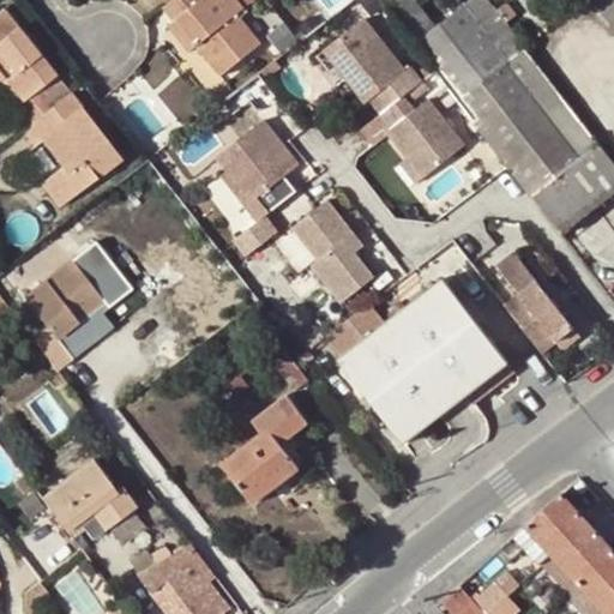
[(175,0),(169,6),(182,22),(202,46),(226,74),(264,44),(241,14),(248,10),(240,0),(234,0),(230,4),(227,0),(175,0)]
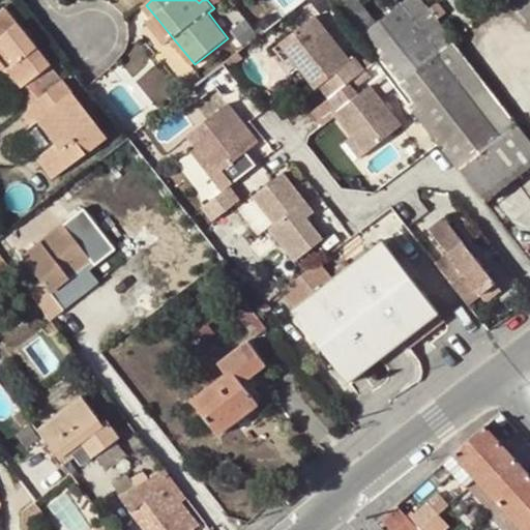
[(358,0),(332,0),(331,0),(376,60),(383,68),(440,144),(476,190),(529,149),(529,142),(461,52),(452,41),(436,54),(396,4),(374,22),(358,0)]
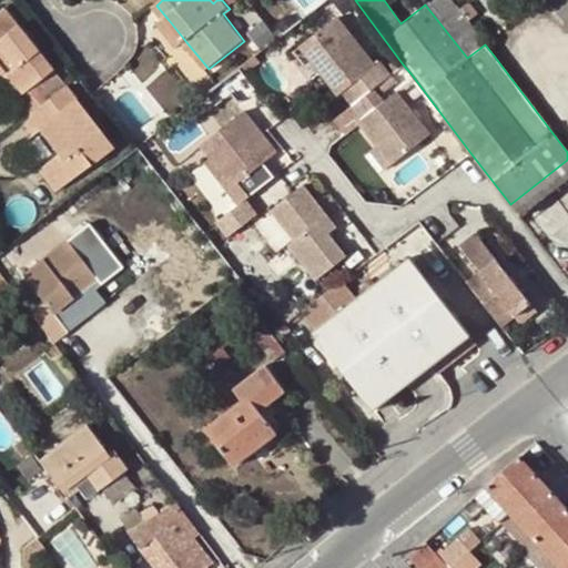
[(449,0),(432,0),(425,4),(467,58),(485,44),(449,0)]
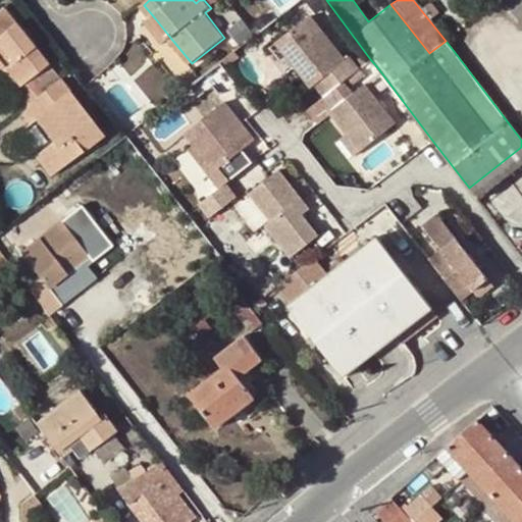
[(521,0),(505,0),(521,22),(521,0)]
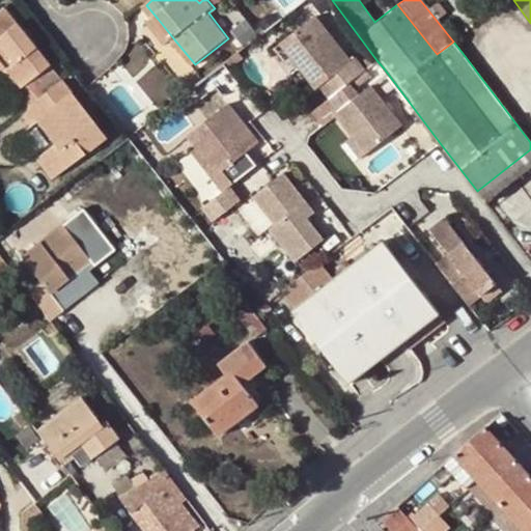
[(0,10),(0,72),(29,107),(50,90),(38,75),(51,65),(3,8),(0,10)]
